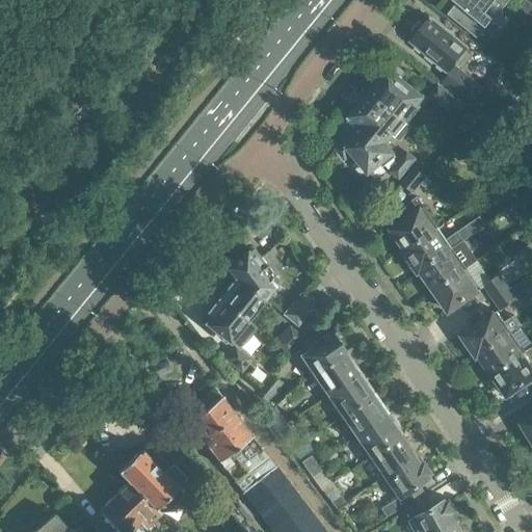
[(453,0),(457,2),(448,14),(478,38),(494,20),(495,21),(510,0),(453,0)]
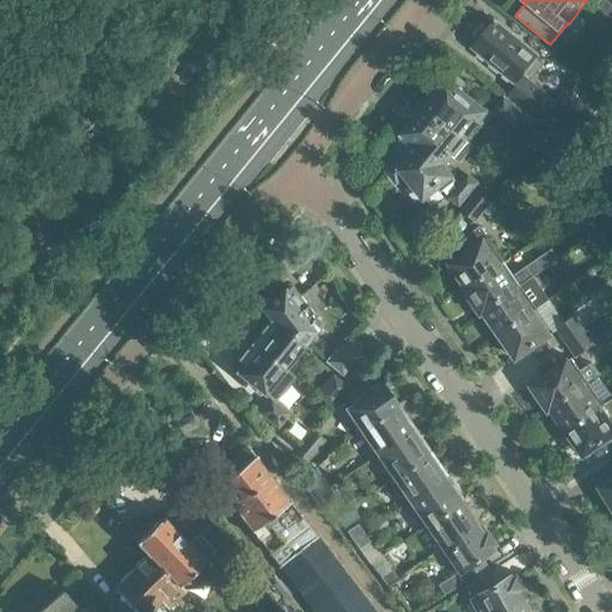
[(478,41),(472,48),(515,83),(524,72),(532,78),(545,63),(537,56),(538,55),(495,20),(489,28),(485,24),(475,37),(478,41)]
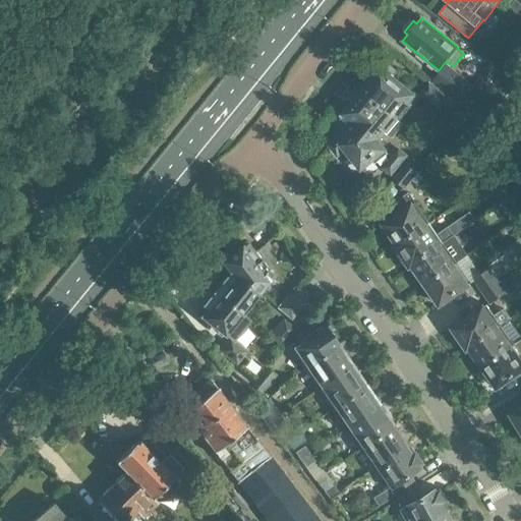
[(479,146),(516,99),(520,93),(520,85),(493,63),(485,71),(488,73),(476,89),(447,64),(432,82),(455,102),(479,146)]
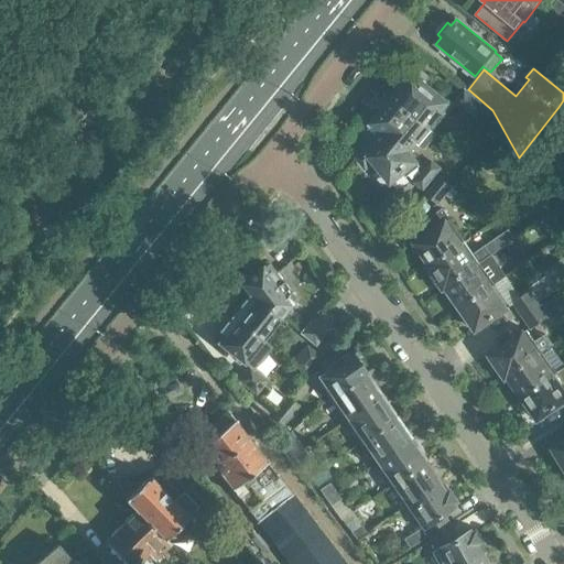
[(401,84),(390,97),(427,127),(447,102),(414,75),(412,77),(411,76),(403,86),(401,84)]
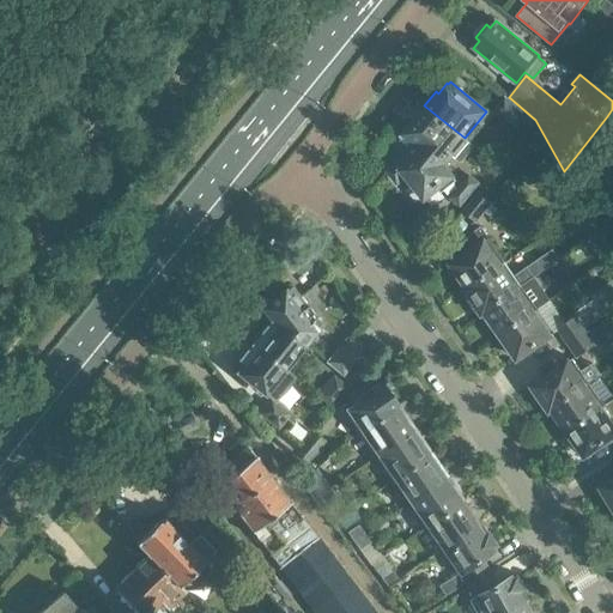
[(504,97),(495,110),(516,128),(526,115),(504,97)]
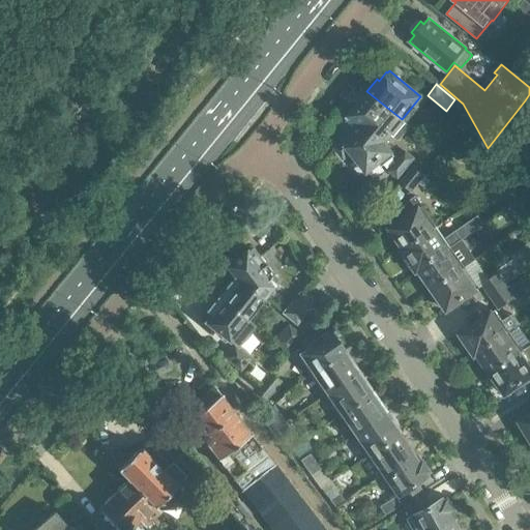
[(350,116),(356,121),(383,143),(390,134),(398,140),(410,125),(402,119),(366,91),(357,102),(359,105),(350,116)]
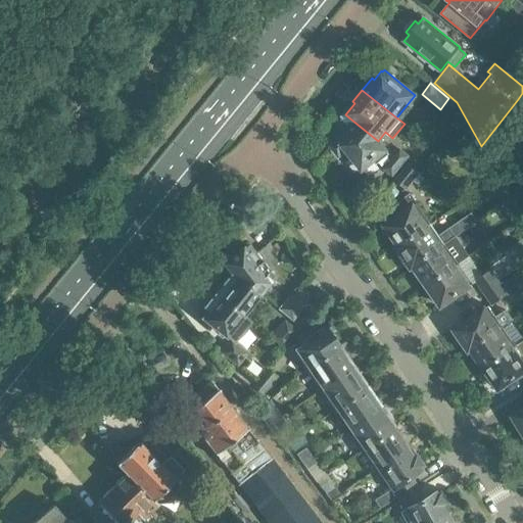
[(464,117),(459,107),(454,110),(459,121),(464,117)]
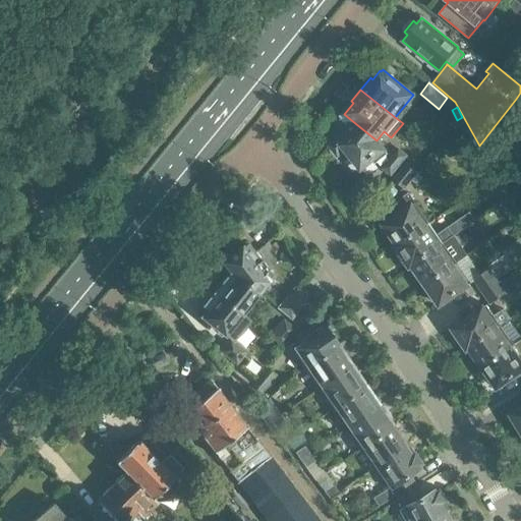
[(388,155),(377,140),(350,119),(344,114),(337,123),(343,128),(341,131),(342,132),(331,146),(338,155),(345,149),(361,169),(371,161),(374,165),(388,155)]
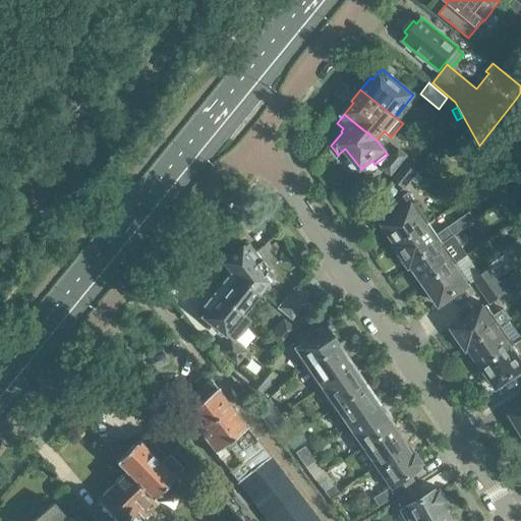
[(400,148),(391,158),(400,165),(408,155),(400,148)]
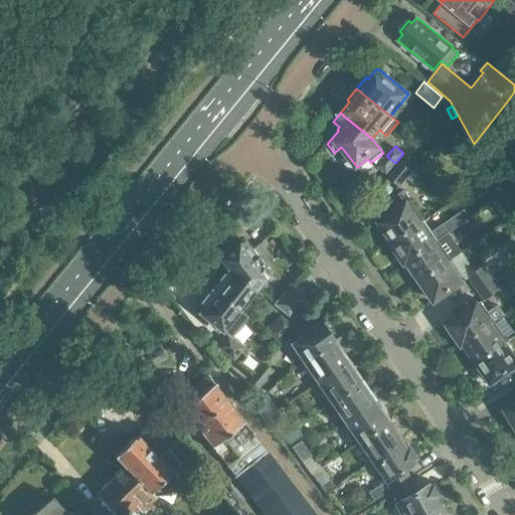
[(386,156),(377,166),(385,173),(395,163),(386,156)]
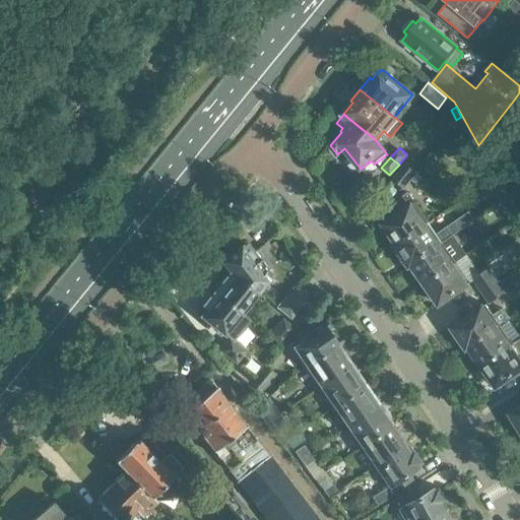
[(405,163),(391,179),(403,189),(416,172),(405,163)]
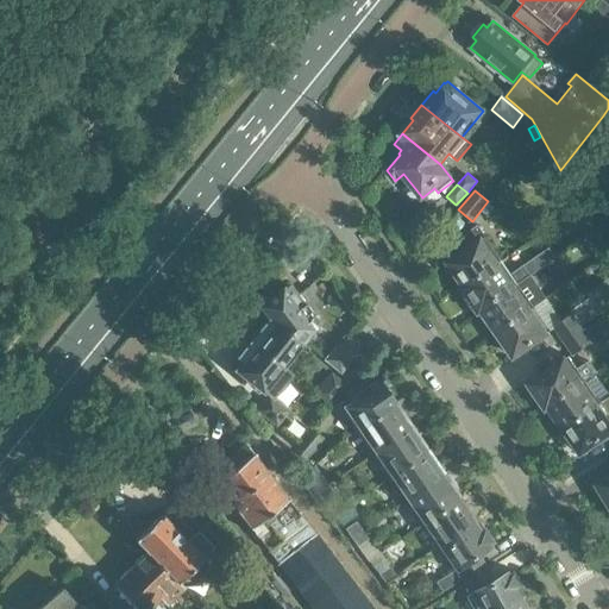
[(449,262),(465,287),(465,288),(502,262),(478,226),(446,248),(453,258),(449,262)]
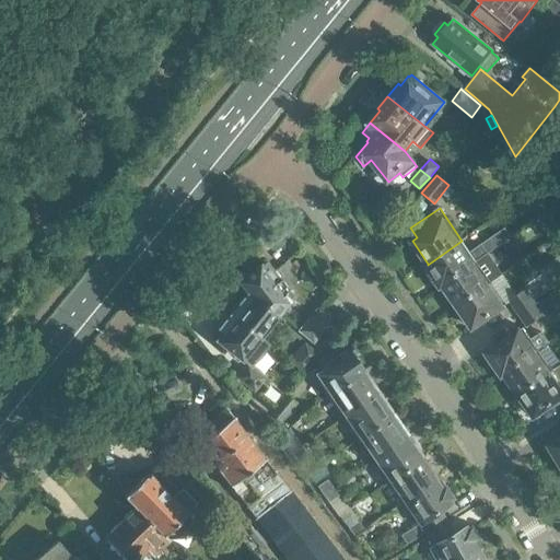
[(441,288),(443,286),(442,284),(511,236),(503,226),(481,242),(469,251),(462,241),(428,265),(428,264),(426,265),(441,288)]
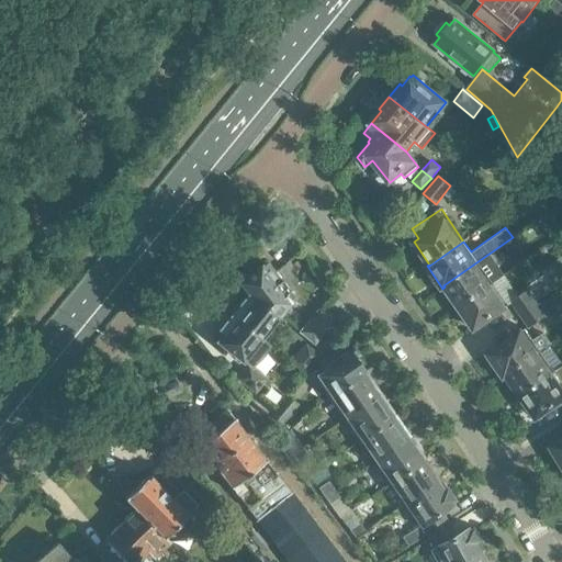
[(444,285),(445,287),(447,290),(446,292),(450,299),(453,299),(459,307),(504,277),(502,273),(498,267),(486,274),(479,263),(492,255),(514,238),(513,237),(444,285)]
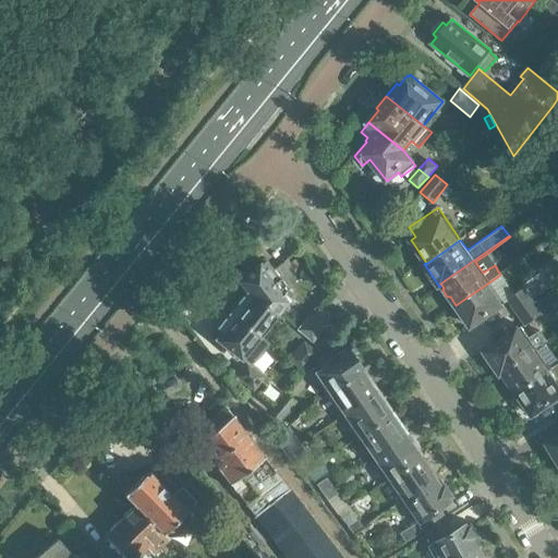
[(507,300),(508,302),(517,314),(536,300),(535,299),(557,281),(557,253),(538,266),(542,270),(522,283),(524,288),(514,294),(507,300)]
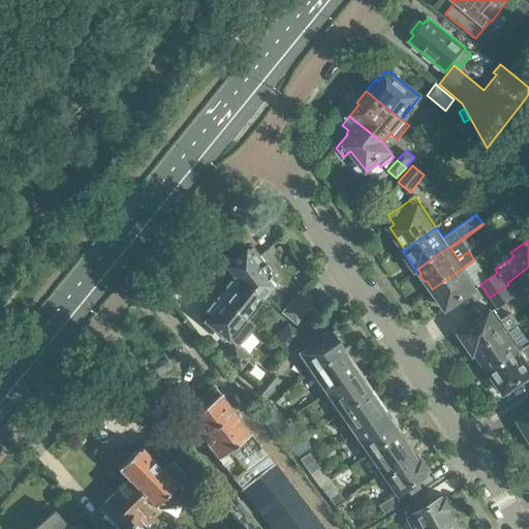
[(227,267),(236,277),(262,299),(274,283),(268,277),(273,274),(266,263),(263,266),(251,249),(241,256),(238,257),(232,260),(232,262),(227,267)]
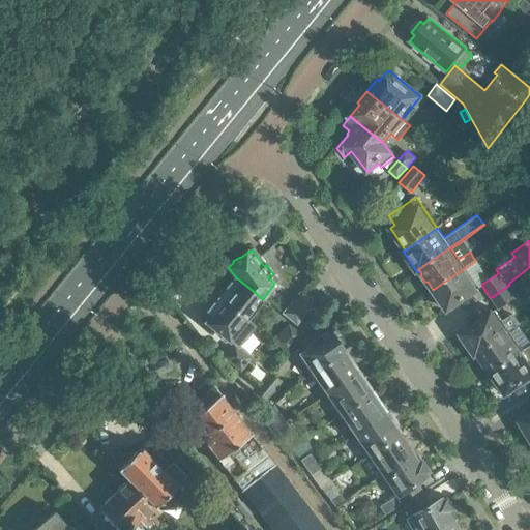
[(447,311),(482,287),(481,285),(489,280),(475,261),(433,290),(439,298),(438,300),(442,306),(444,306),(447,311)]
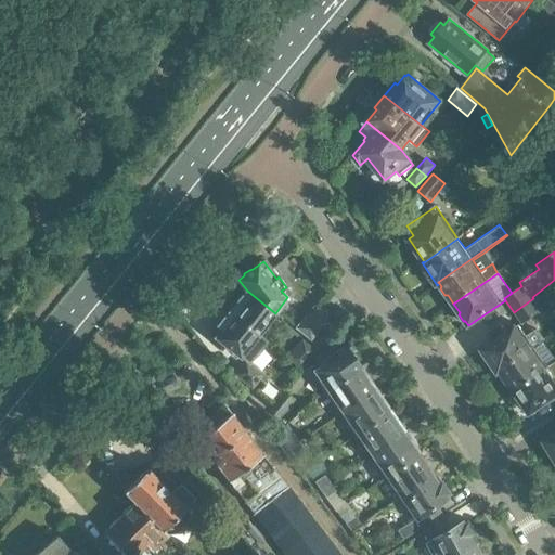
[(554,286),(534,300),(533,298),(514,312),(523,324),(540,312),(543,317),(554,307),(554,286)]
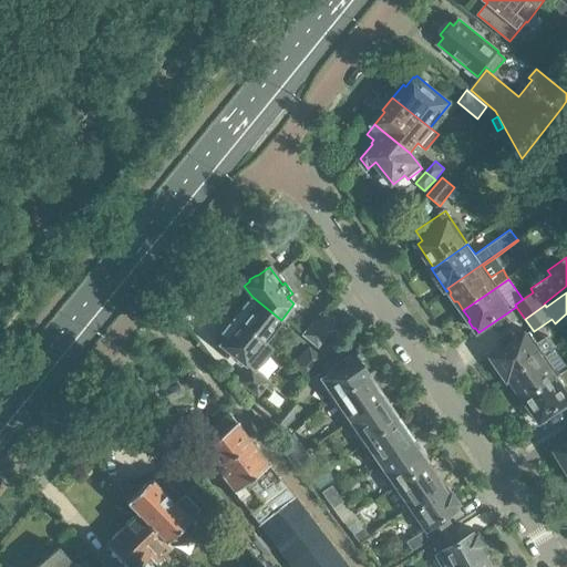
[(233,318),(264,342),(264,341),(281,320),(253,297),(244,308),(240,309),(233,318)]
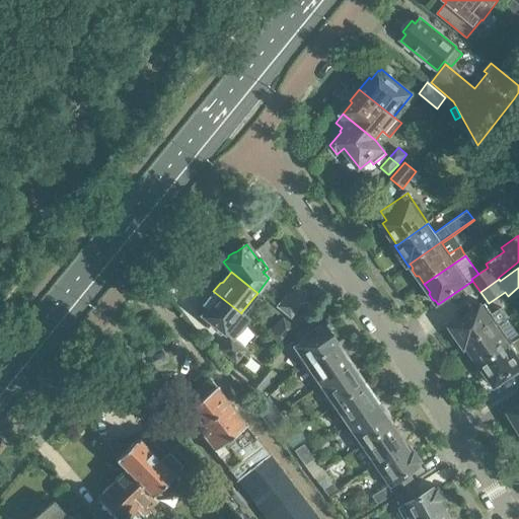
[(286,294),(276,307),(290,318),(309,296),(295,285),(294,285),(296,287),(289,296),(286,294)]
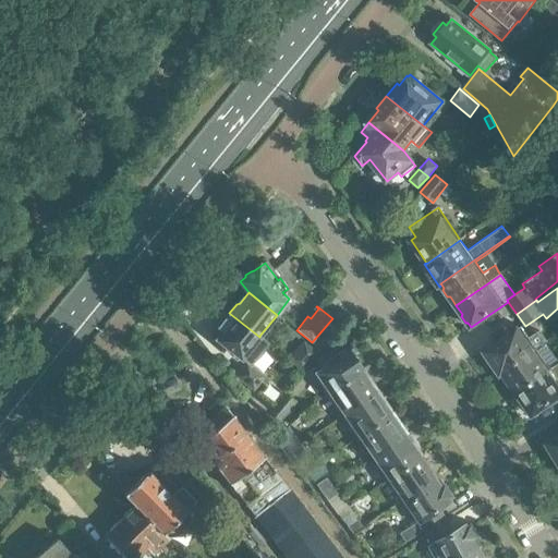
[(266,341),(259,336),(259,337),(229,313),(222,322),(222,325),(213,336),(241,360),(246,364),(266,341)]
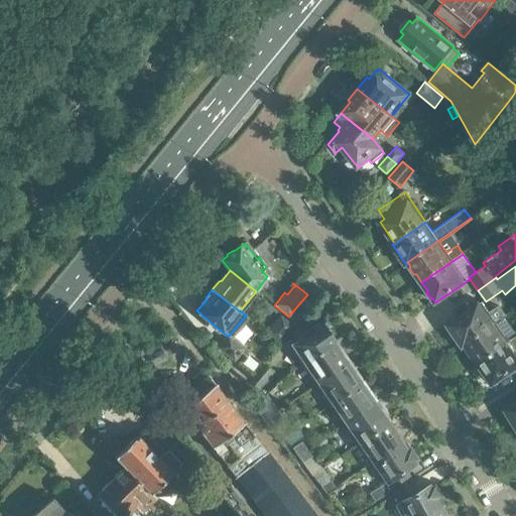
[(464,347),(466,345),(496,324),(506,316),(500,306),(490,314),(482,302),(448,326),(464,347)]
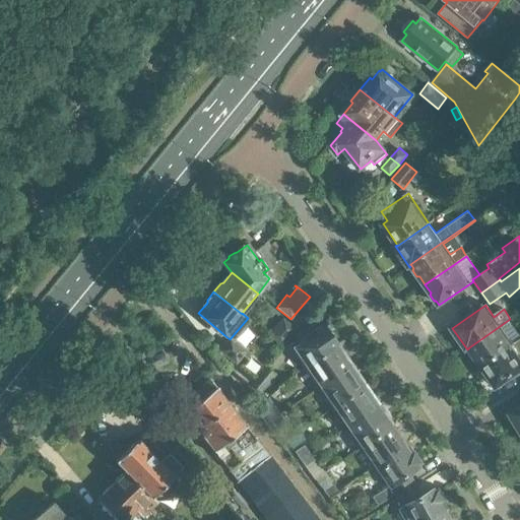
[(269,335),(282,345),(296,329),(282,319),(269,335)]
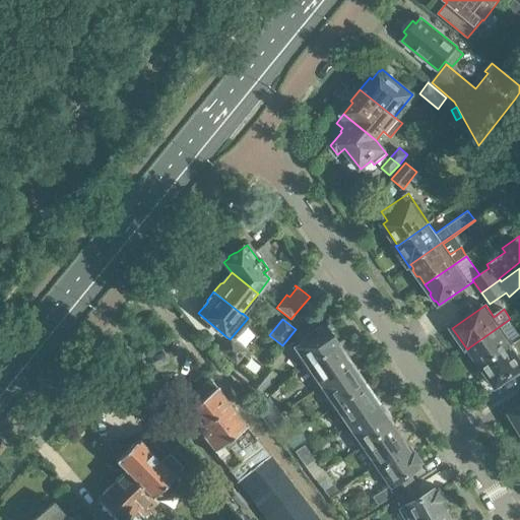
[(339,344),(338,342),(330,331),(333,329),(327,320),(298,339),(288,345),(295,356),(298,354),(307,368),(339,344)]
